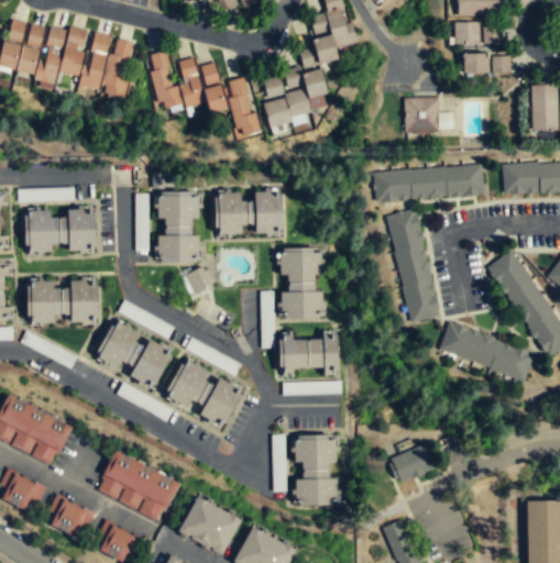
[(337,58),(333,48),(357,42),(351,21),(344,23),(341,9),(344,9),(341,0),(324,0),(327,11),(309,15),(315,34),(329,30),(330,34),(310,39),(313,46),(299,50),(304,68),(337,58)]
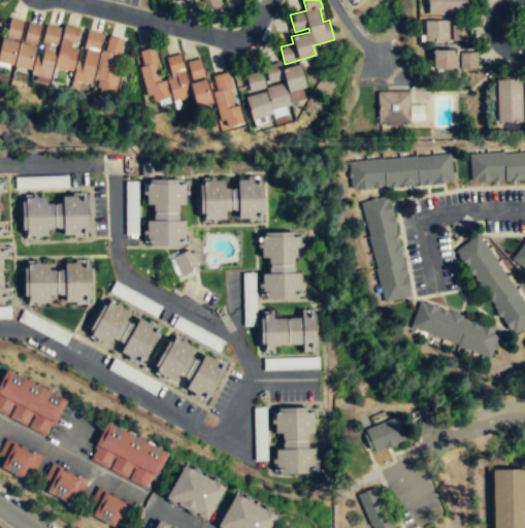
[(429,0),(430,13),(472,12),(472,1),(474,1),(474,0),(429,0)]
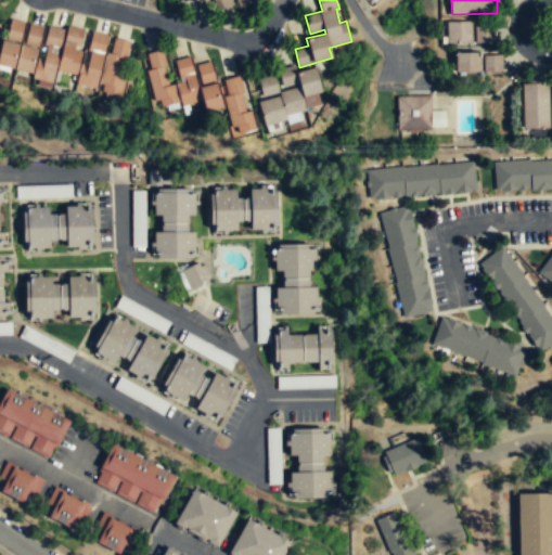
[(28,23),(13,20),(9,39),(24,42),(28,23)]
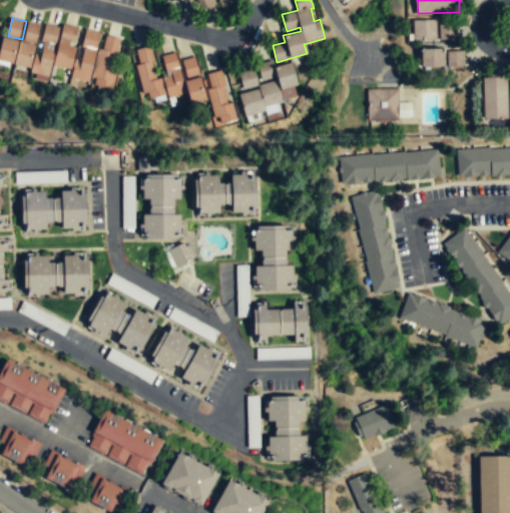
[(438,40),(438,20),(414,20),(414,41),(438,40)]
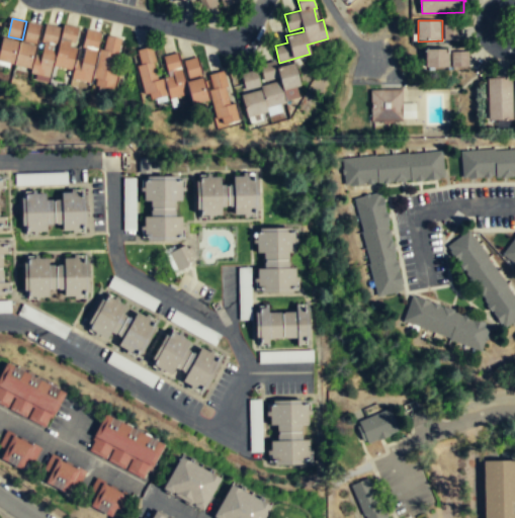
[(115,89),(122,38),(104,35),(105,32),(87,29),(84,50),(76,49),(79,27),(64,25),(64,27),(45,24),(45,25),(27,22),(25,41),(2,38),(0,51),(0,63),(33,68),(32,74),(53,77),(55,67),(75,70),(74,80),(95,83),(95,86),(115,89)]
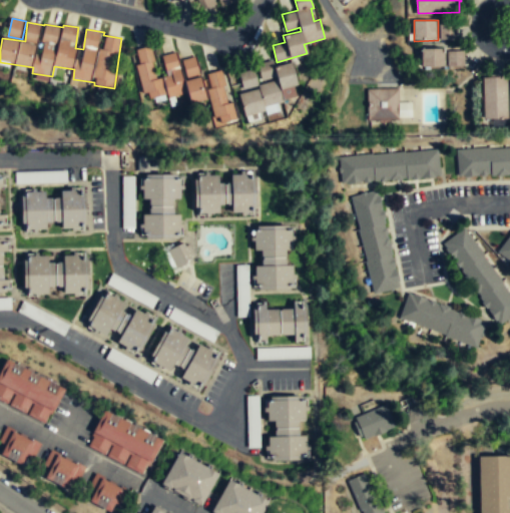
[(455,25),(442,25),(442,40),(455,40),(455,25)]
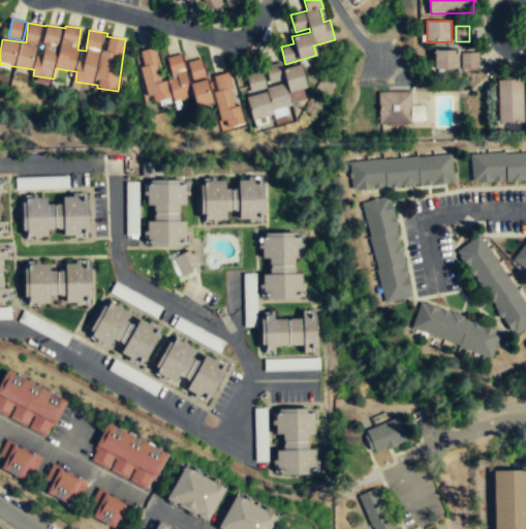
[(205,59),(186,63),(184,54),(168,58),(174,80),(163,82),(156,48),(142,52),(145,66),(144,67),(151,102),(175,97),(176,101),(196,96),(198,107),(214,103),(205,59)]
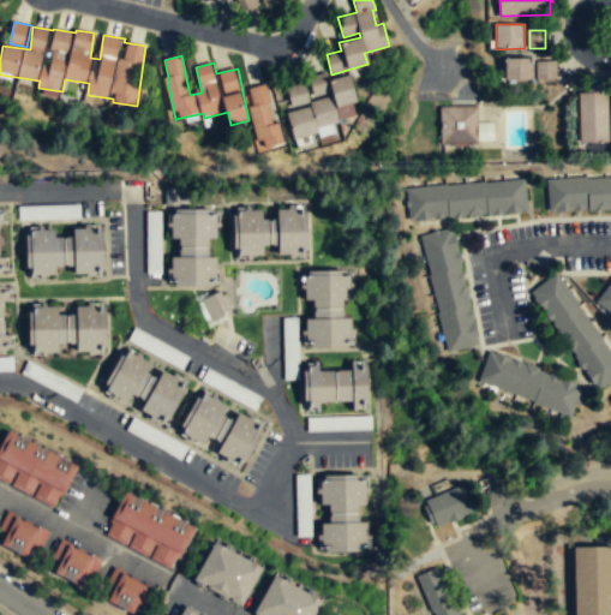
[(535,81),(535,59),(507,59),(507,81),(535,81)]
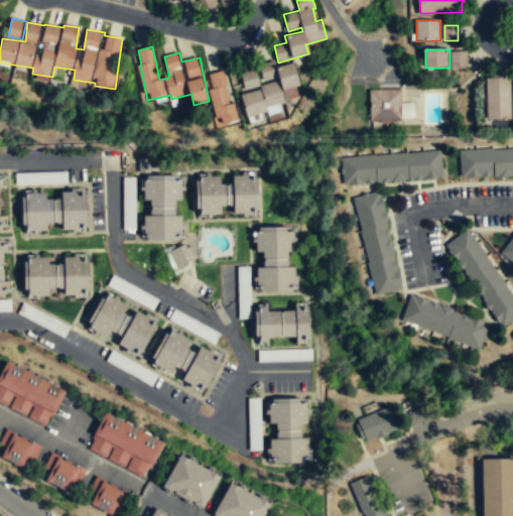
[(466,67),(466,53),(456,53),(456,67),(466,67)]
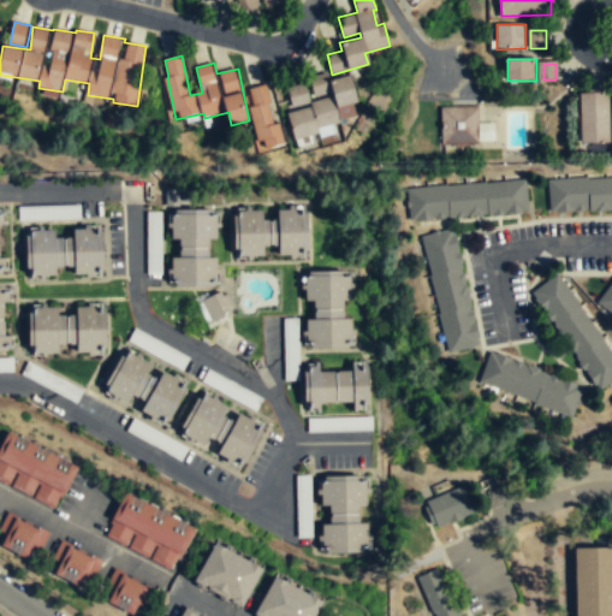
[(356,101),(349,75),(330,80),(327,71),(309,76),(315,95),(331,92),(332,95),(310,101),(312,106),(287,112),(290,126),(295,140),(319,132),(318,128),(342,122),(337,107),(356,101)]
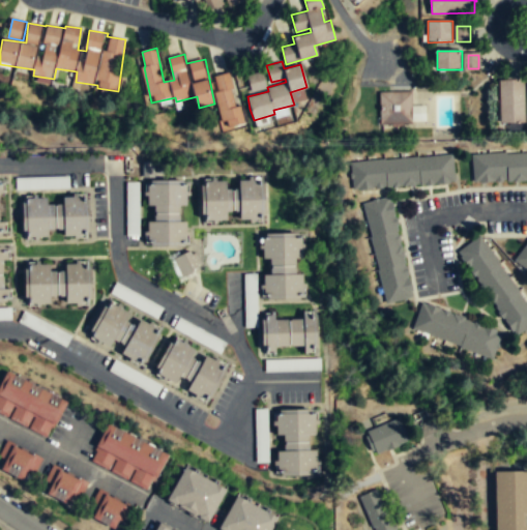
[(238,107),(230,74),(211,78),(224,130),(247,124),(243,106),(238,107)]
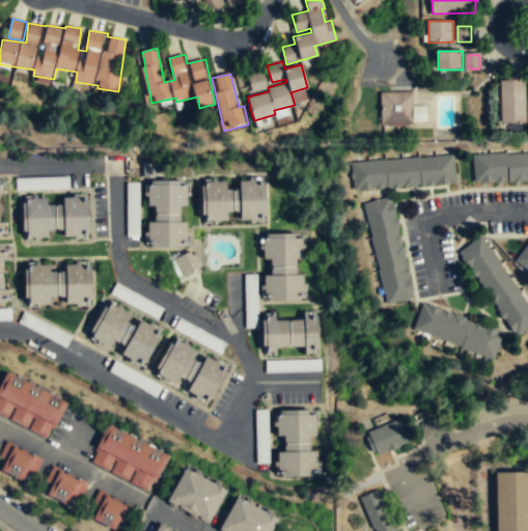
[(527,122),(527,81),(502,81),(502,122),(527,122)]
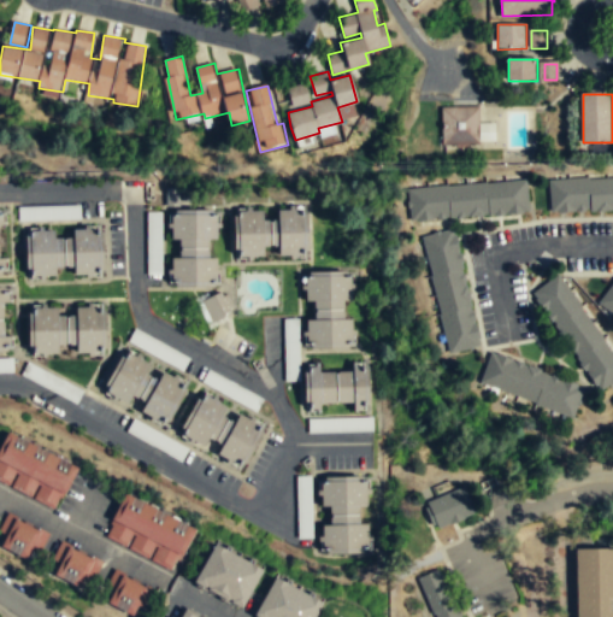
[(444,144),(497,144),(497,125),(479,125),(479,107),(444,107),(444,144)]
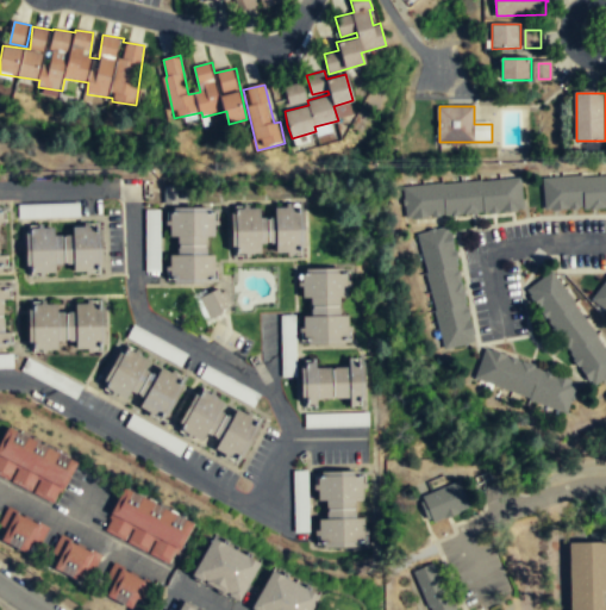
[(543,178),(545,209),(585,206),(585,209),(605,206),(605,174),(583,176),(583,174),(543,178)]
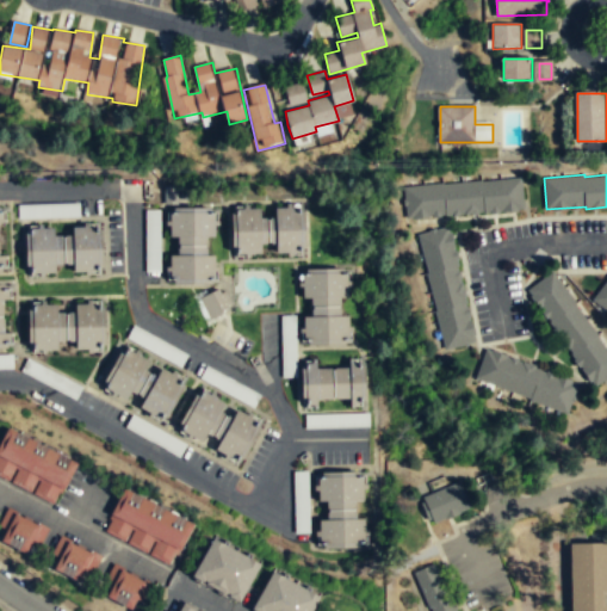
[(526,209),(524,178),(404,186),(408,218),(526,209)]
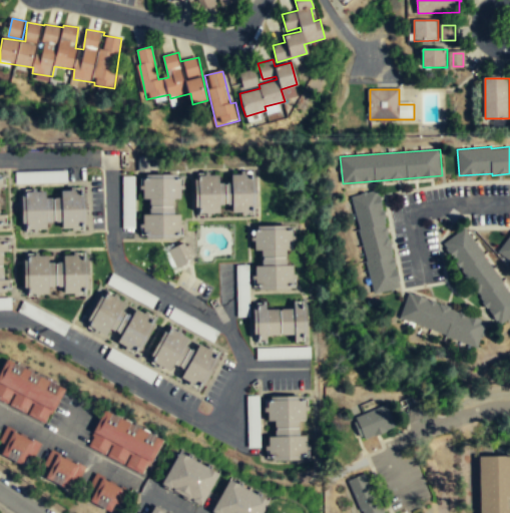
[(257,213),(257,172),(231,172),(232,182),(222,183),(222,175),(197,175),(197,214),(222,214),(222,205),(232,205),(232,213),(257,213)]
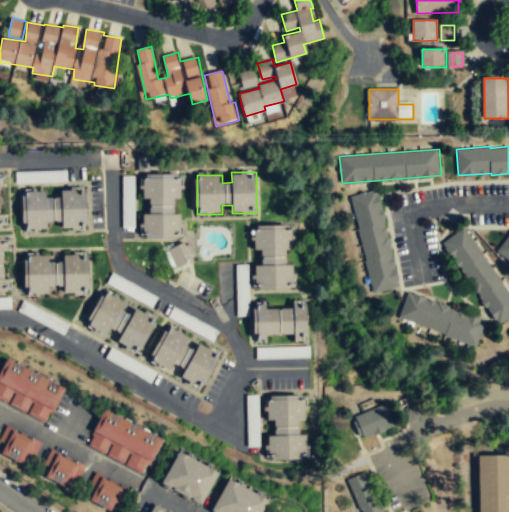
[(0,205),(0,186),(6,186),(6,173),(0,173),(0,226),(8,226),(7,213),(0,213),(0,205)]
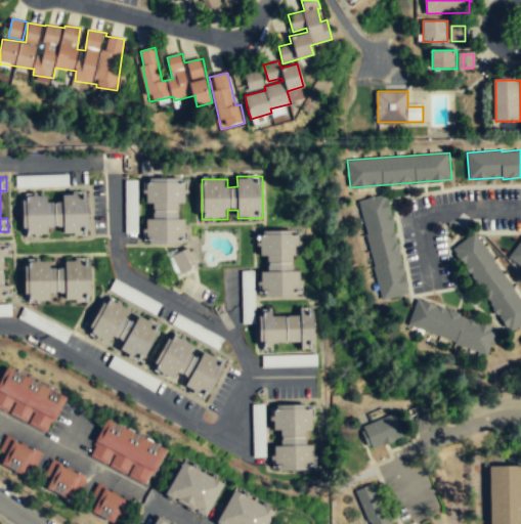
[(147,244),(188,244),(188,219),(180,219),(180,204),(187,204),(187,179),(146,179),(146,206),(154,206),(154,218),(147,218),(147,244)]
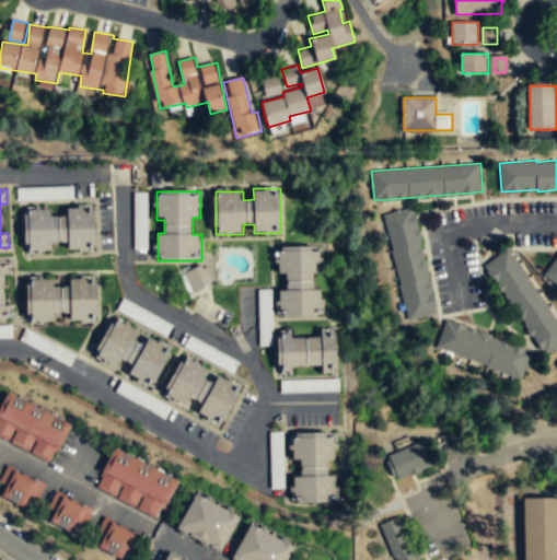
[(28,208),(28,252),(53,252),(53,243),(69,243),(69,251),(94,249),(94,207),(68,207),(68,216),(53,216),(53,208),(28,208)]
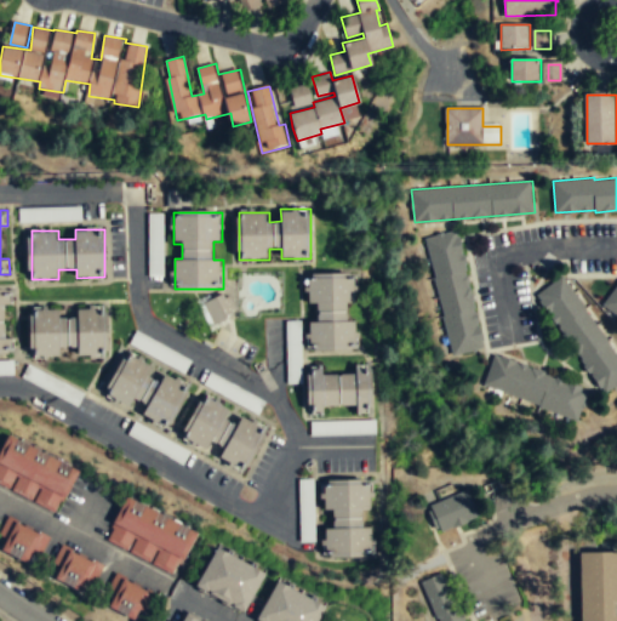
[(453,355),(485,347),(458,229),(427,238),(453,355)]
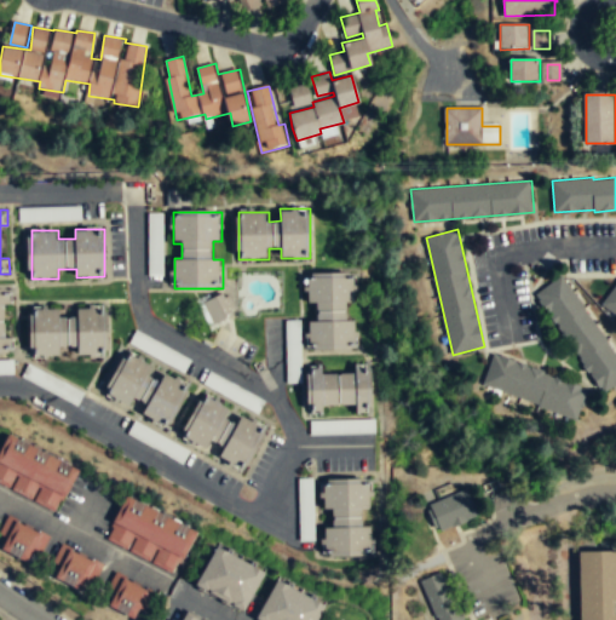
[(356,351),(356,303),(356,274),(309,274),(309,304),(318,304),(318,320),(310,320),(310,351),(356,351)]
